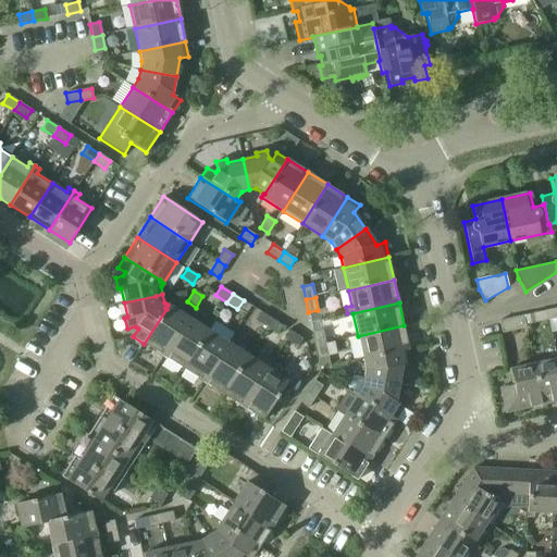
[(164,357),(188,318),(168,305),(165,308),(166,309),(144,344),(164,357)]
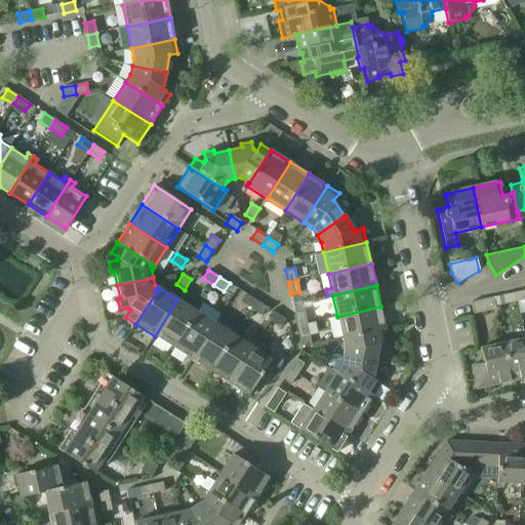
[(524,290),(515,292),(517,301),(524,299),(524,290)]
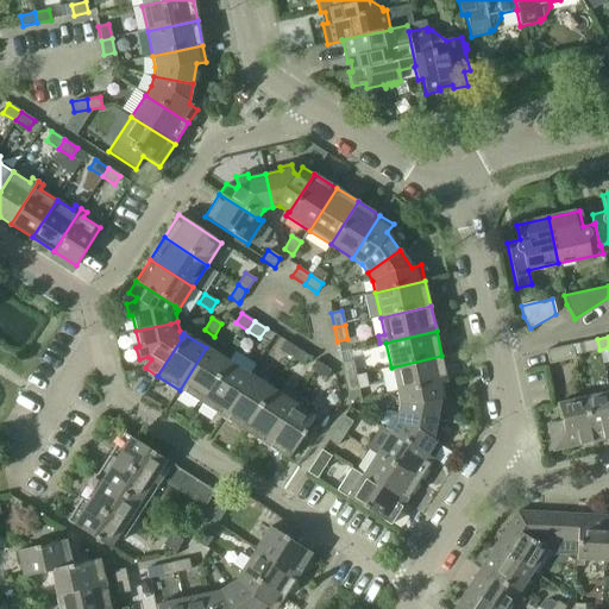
[(584,353),(600,350),(597,339),(582,343),(584,353)]
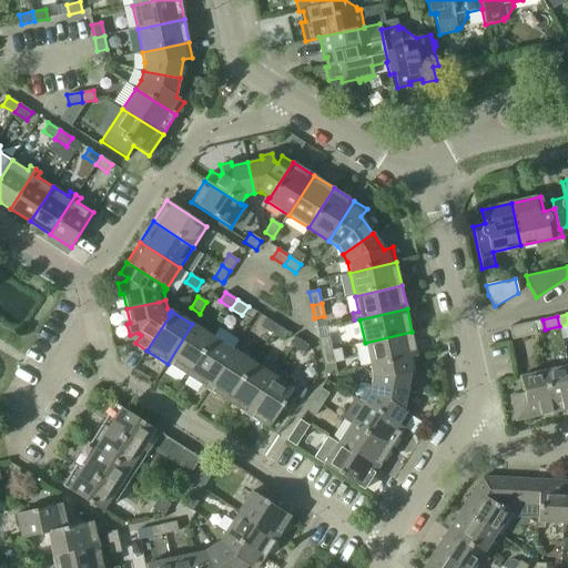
[(272,334),(277,325),(265,317),(260,326),(272,334)]
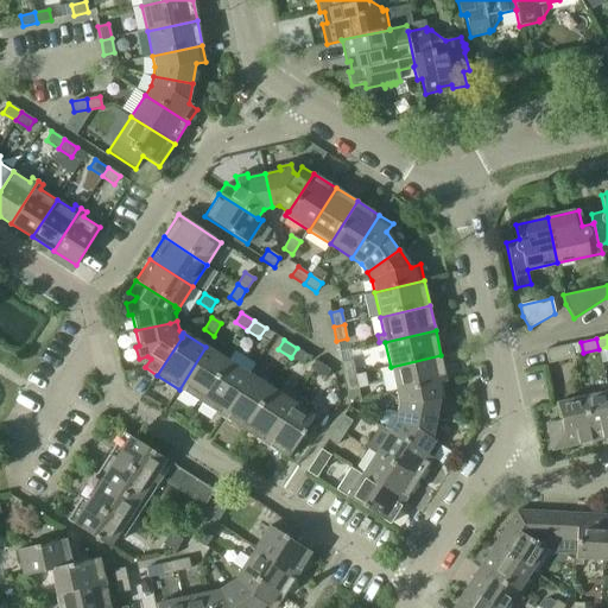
[(544,350),(548,363),(574,359),(571,344),(544,350)]
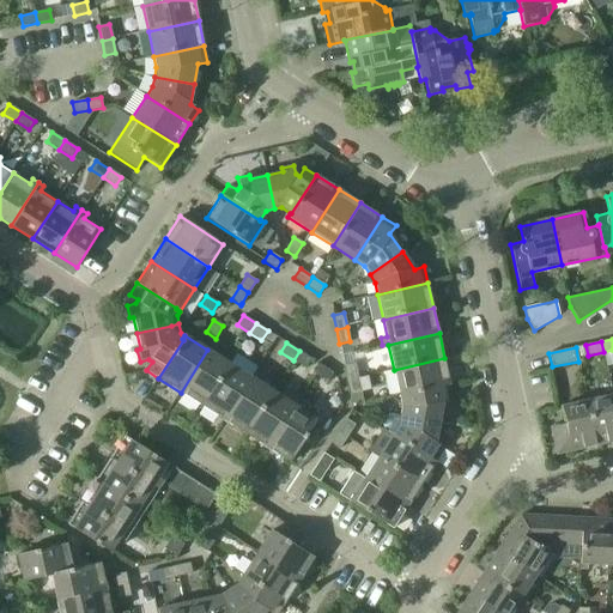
[(202,407),(230,364),(207,350),(181,393),(202,407)]
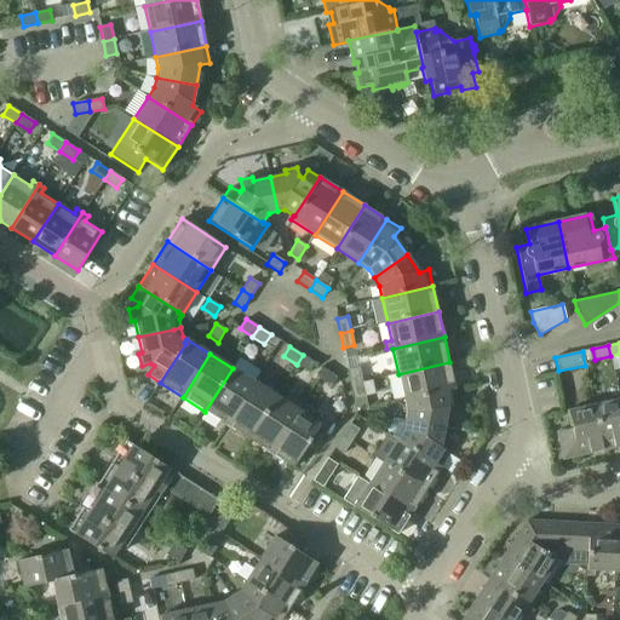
[(309,372),(315,363),(303,355),(297,365),(309,372)]
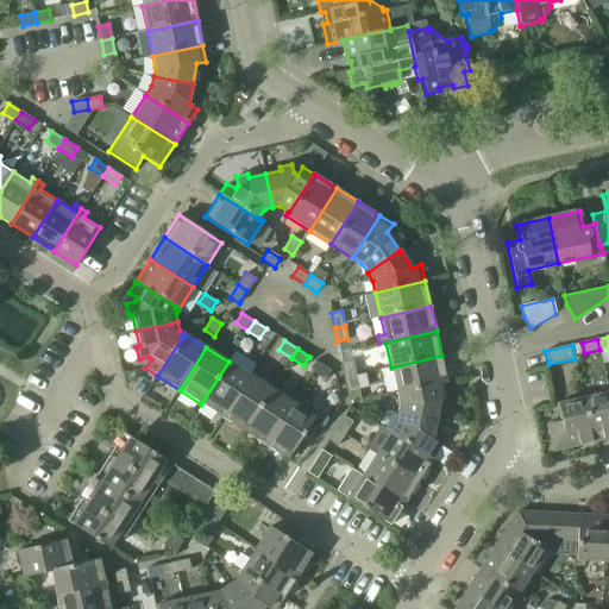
[(396,393),(447,382),(441,356),(391,368),(396,393)]
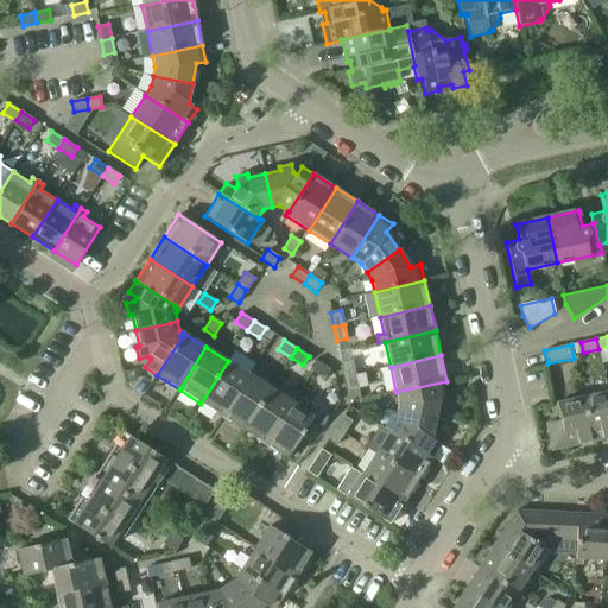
[(344,377),(355,374),(352,360),(341,362),(344,377)]
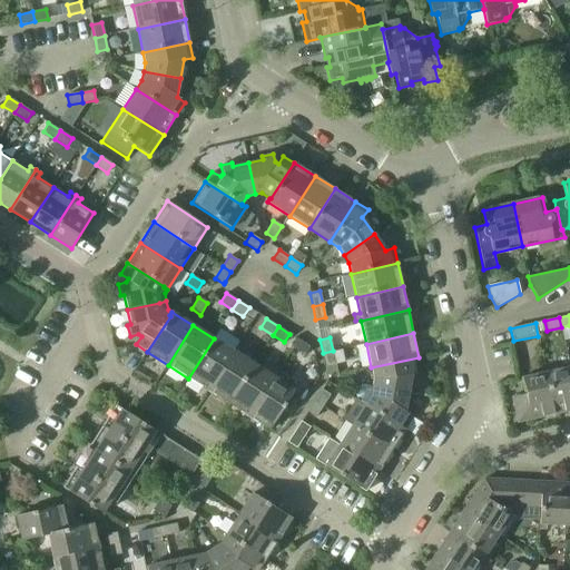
[(208,391),(233,351),(214,338),(188,379),(208,391)]
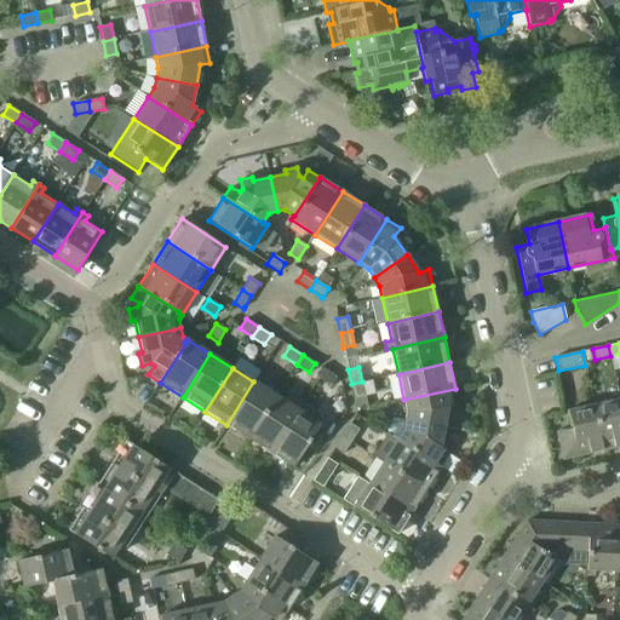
[(331,386),(337,377),(323,369),(317,379),(331,386)]
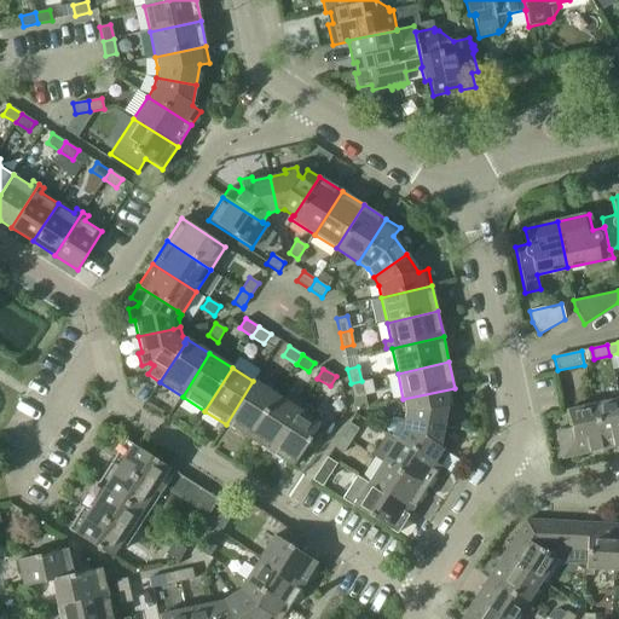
[(248,439),(276,395),(253,381),(226,424),(248,439)]
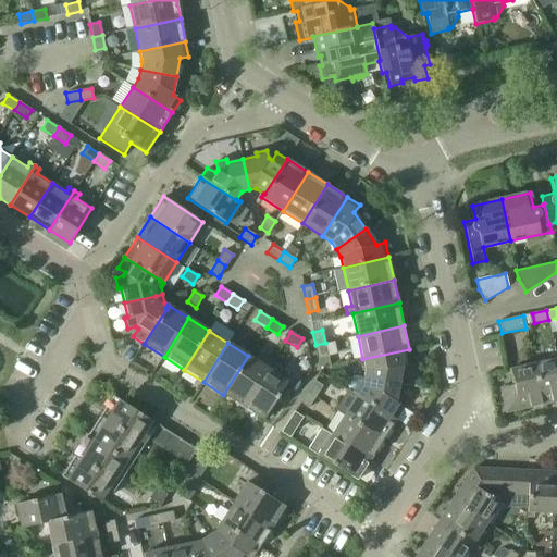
[(316,345),(318,358),(329,356),(325,343),(316,345)]
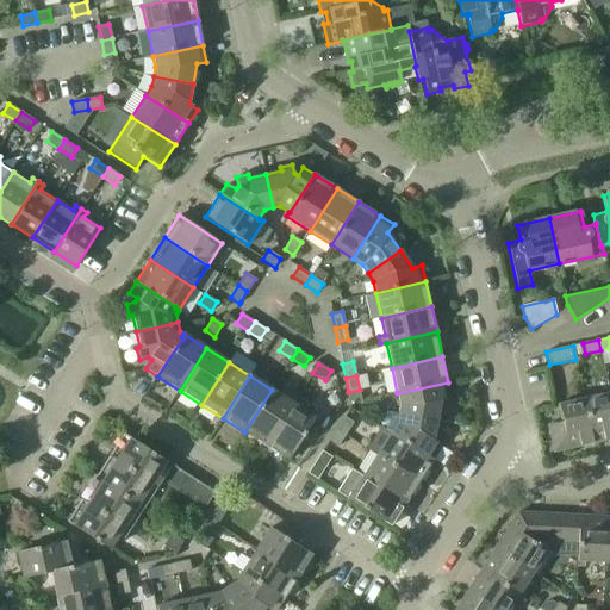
[(398,414),(436,421),(441,399),(452,398),(448,383),(397,393),(399,404),(398,414)]
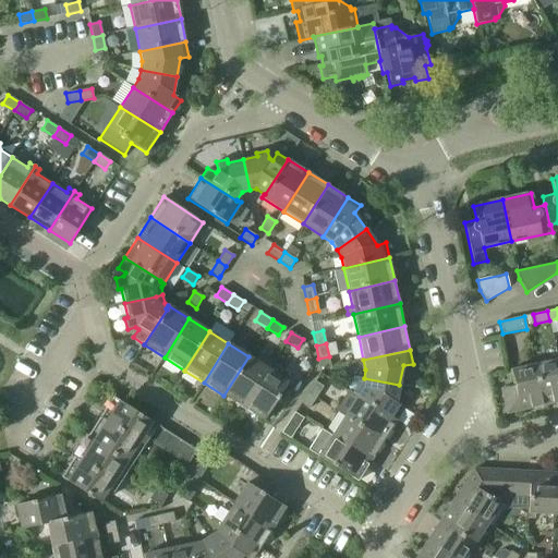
[(544,405),(557,402),(557,361),(557,354),(550,355),(552,361),(535,365),(544,405)]
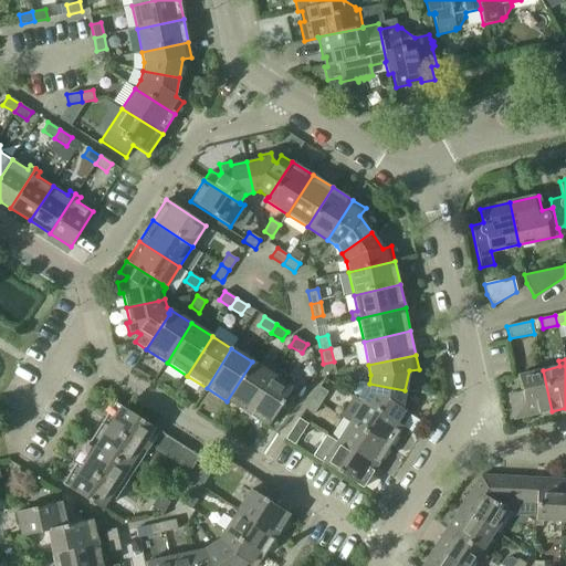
[(247,415),(272,375),(252,362),(227,401),(247,415)]
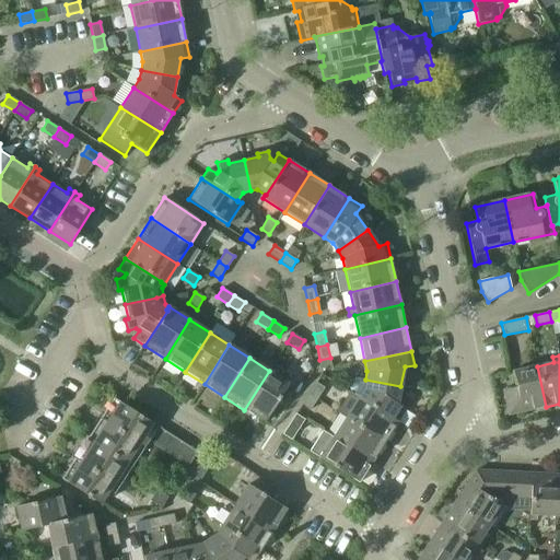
[(510,416),(546,407),(537,366),(512,372),(516,387),(503,389),(510,416)]
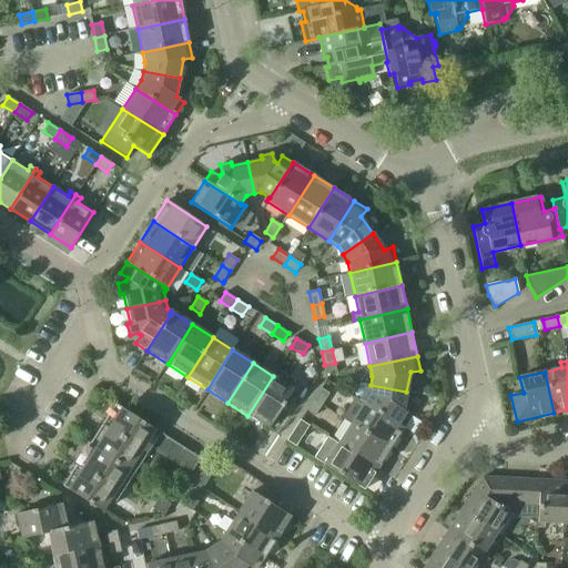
[(273,376),(247,416),(269,429),(293,389),(273,376)]
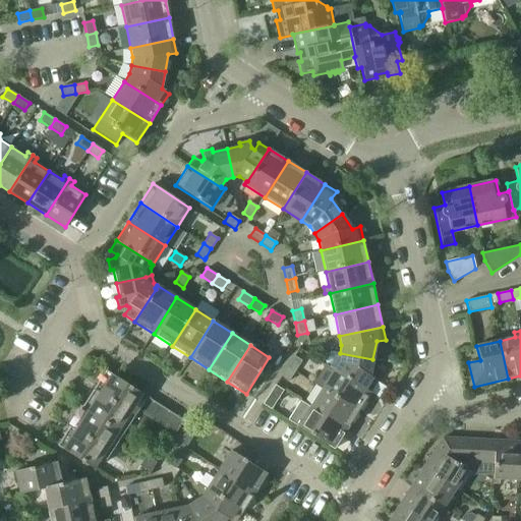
[(372,359),(340,353),(332,352),(328,354),(326,357),(325,361),(327,365),(333,369),(370,394),(378,383),(369,377),(372,359)]
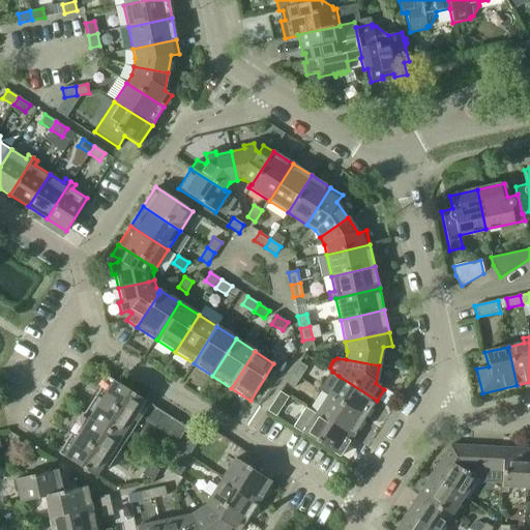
[(300,378),(306,367),(299,362),(292,373),(300,378)]
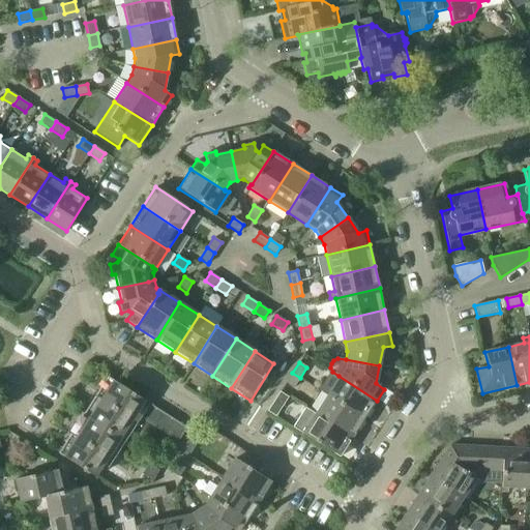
[(293,388),(300,378),(292,373),(286,383),(293,388)]
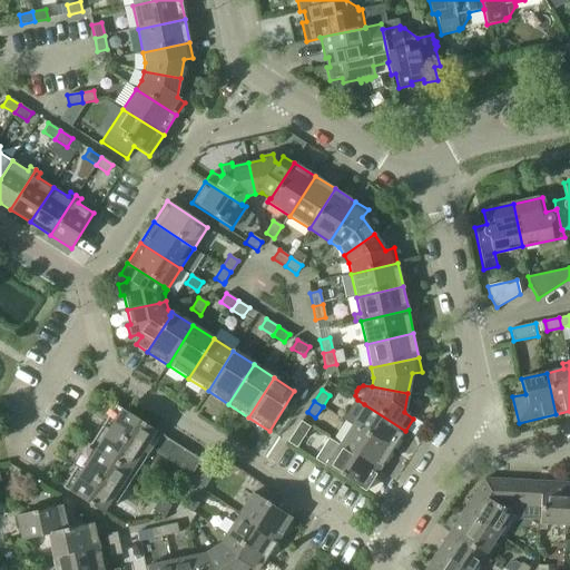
[(405,431),(364,404),(352,425),(392,451),(405,431)]
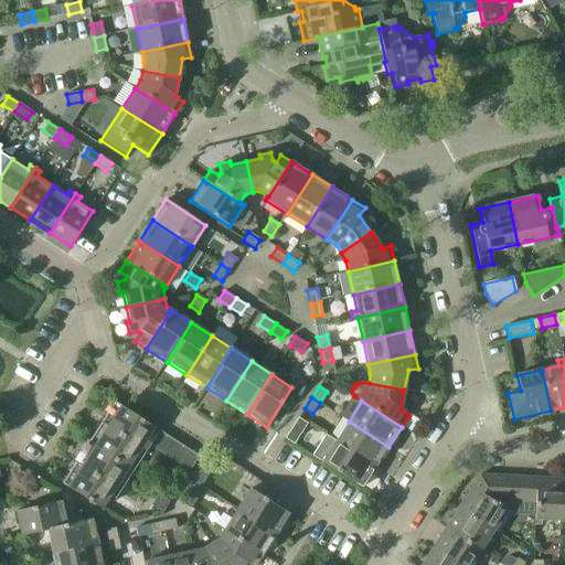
[(62,483),(103,510),(146,443),(189,471),(199,456),(115,402),(62,483)]
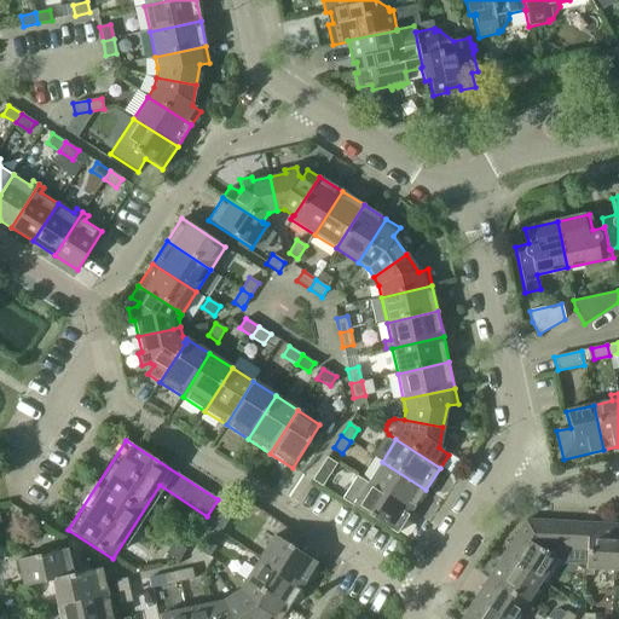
[(411,512),(426,490),(382,462),(368,484),(411,512)]
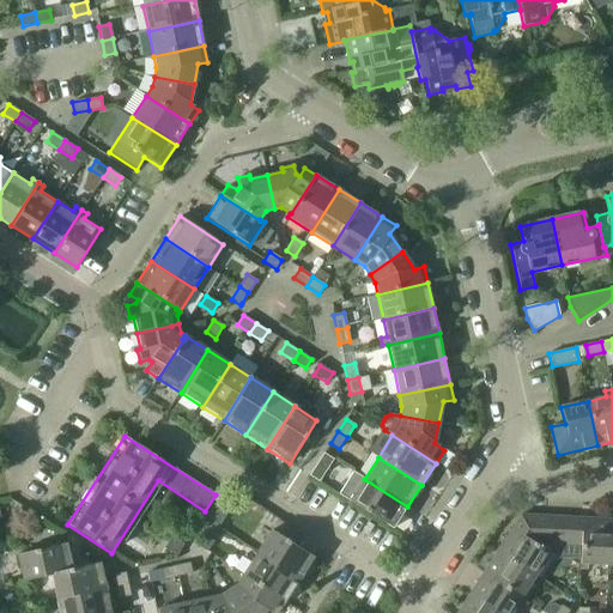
[(319,481),(327,469),(317,463),(310,475),(319,481)]
